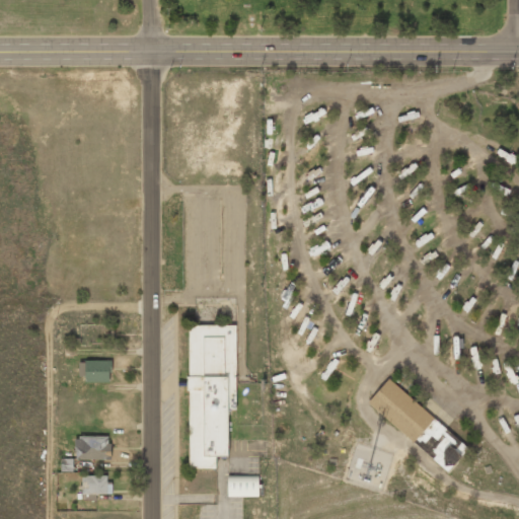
[(455,201),(469,192),(465,183),(451,193),(455,201)]
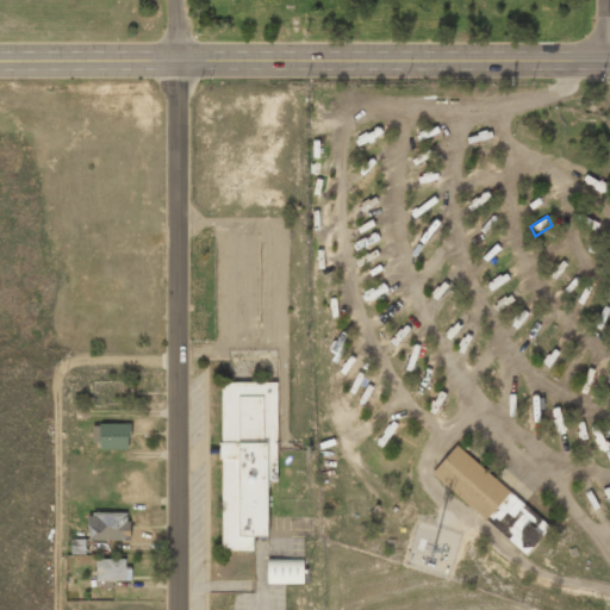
[(470,232),(474,238),(492,223),(487,217),(470,232)]
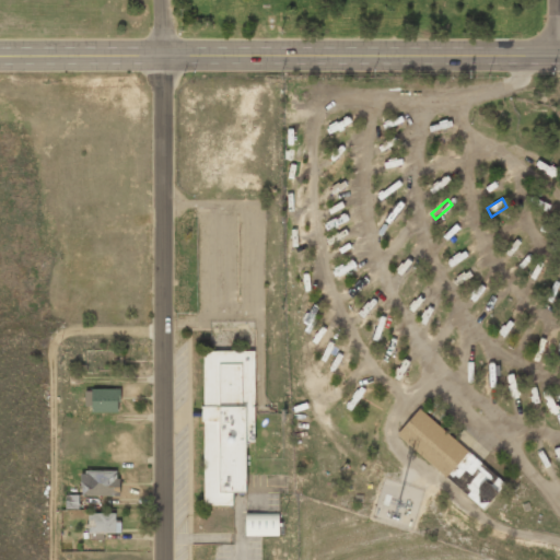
[(380,222),(386,228),(400,209),(393,203),(380,222)]
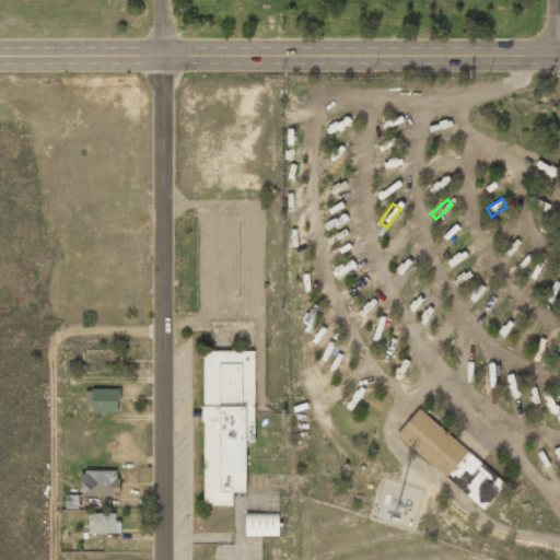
[(407,234),(400,229),(386,245),(392,251),(407,234)]
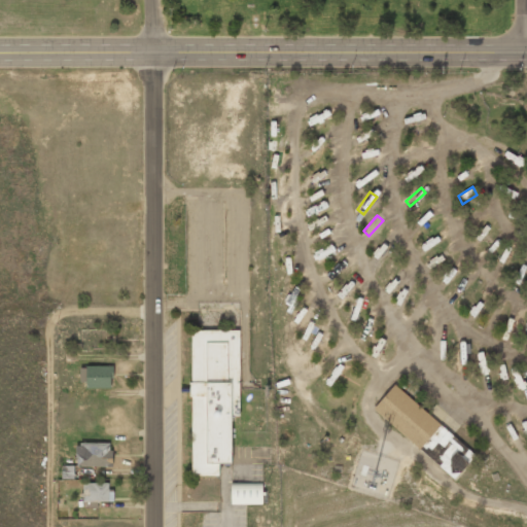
[(310,235),(311,241),(329,235),(328,230),(310,235)]
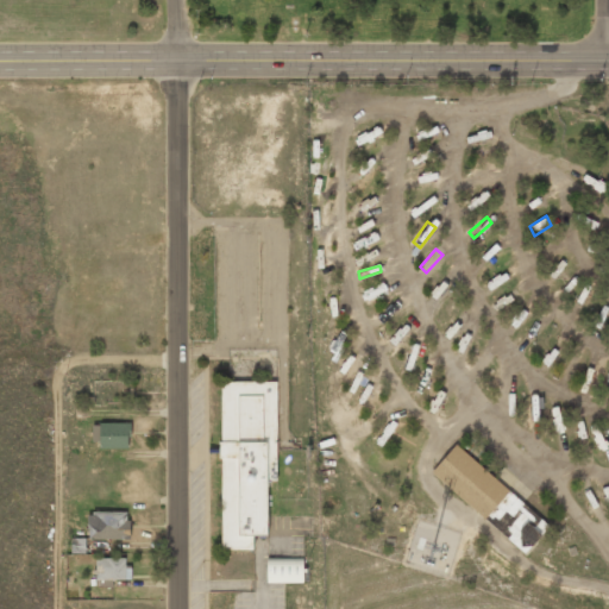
[(431,296),(438,300),(451,280),(443,275),(431,296)]
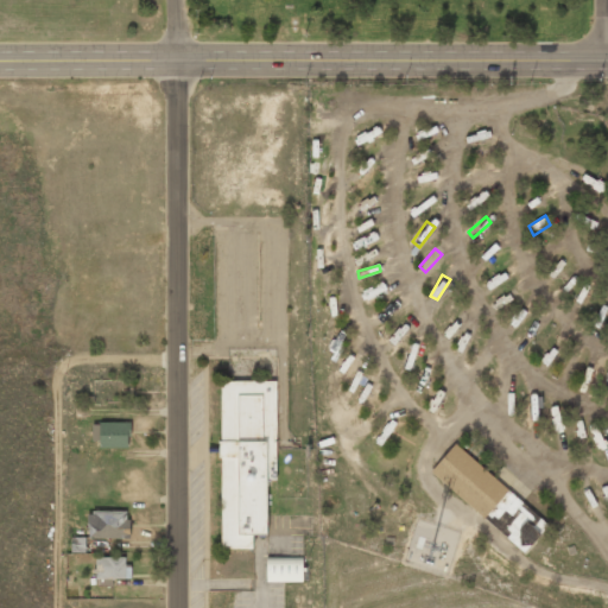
[(372,316),(378,324),(398,309),(393,302),(372,316)]
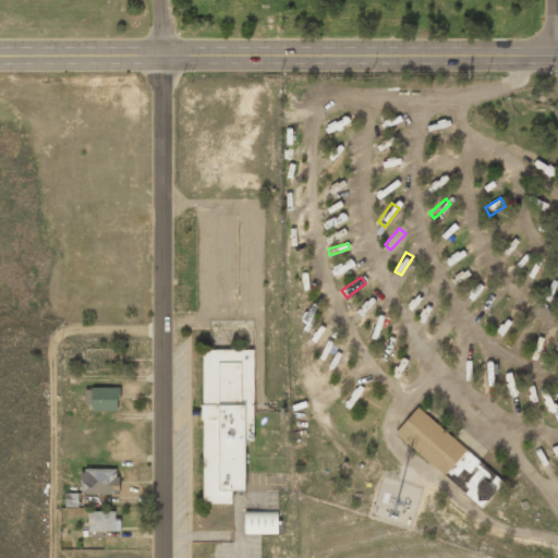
[(201,353),(203,502),(208,502),(208,509),(231,508),(231,499),(247,499),(246,446),(254,446),(253,353),(201,353)]
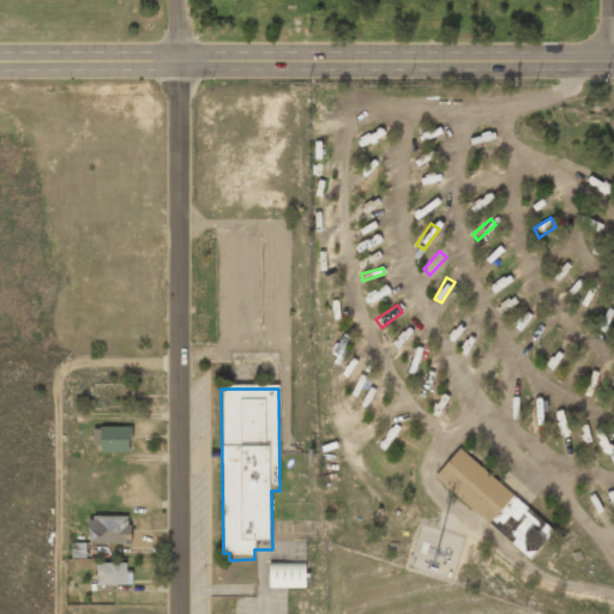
[(100,426),(100,452),(127,452),(127,443),(132,443),(132,426),(100,426)]
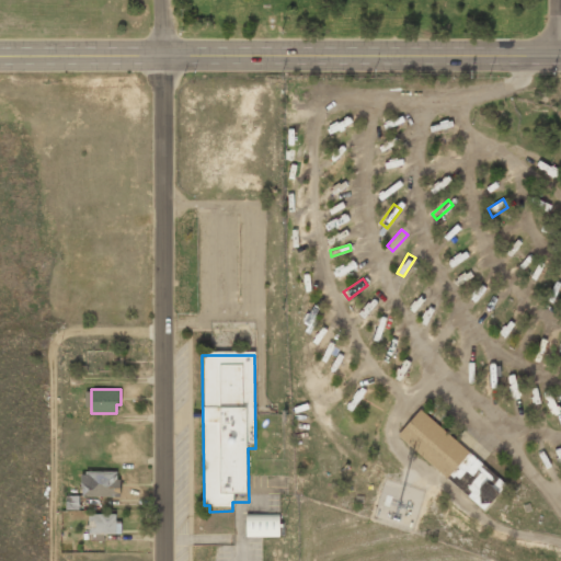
[(420,409),(398,434),(482,510),(504,484),(420,409)]
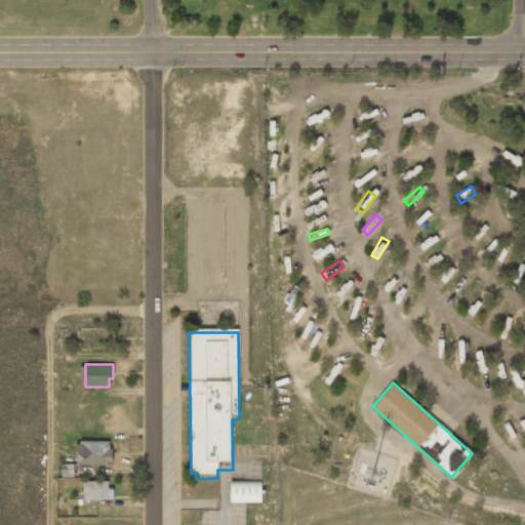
[(79,441),(79,444),(75,444),(75,454),(76,454),(76,465),(112,465),(112,448),(109,448),(109,441),(79,441)]
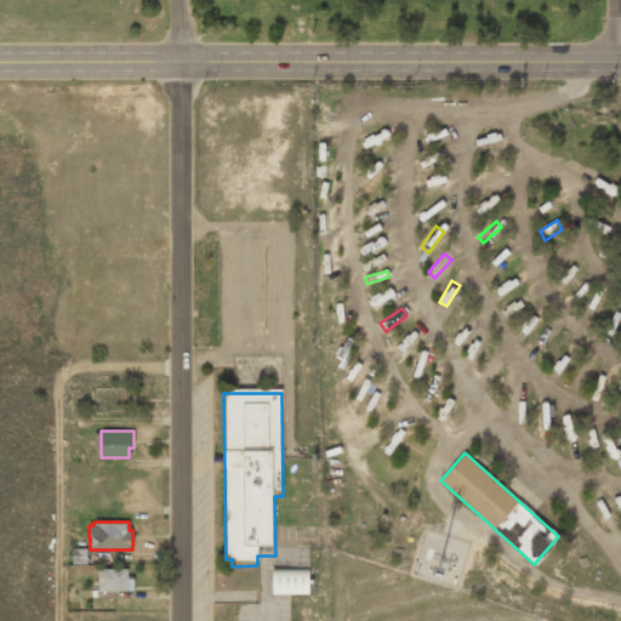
[(72,548),(72,564),(86,564),(86,548),(72,548)]
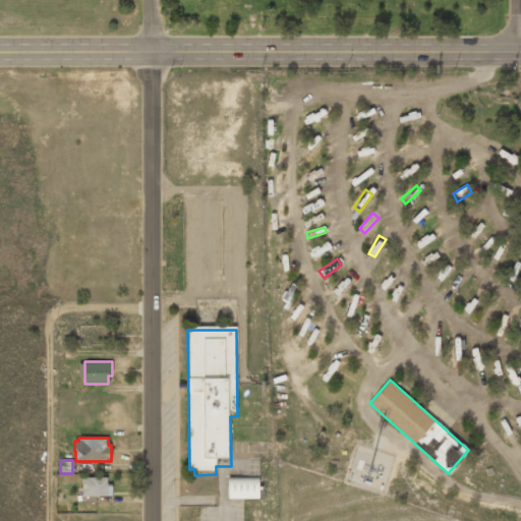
[(81,477),(81,496),(112,496),(111,483),(107,483),(107,477),(81,477)]
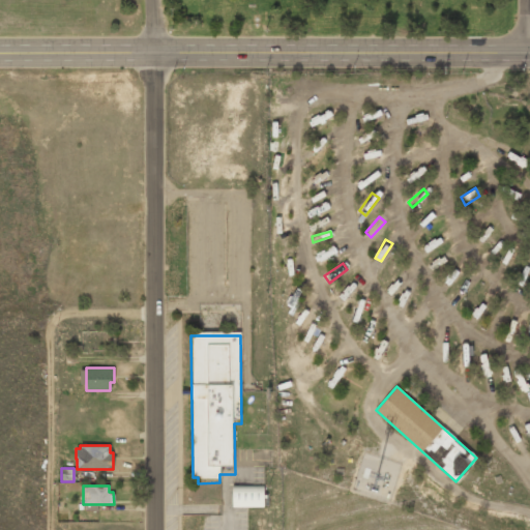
[(231,486),(232,507),(263,506),(263,486),(231,486)]
